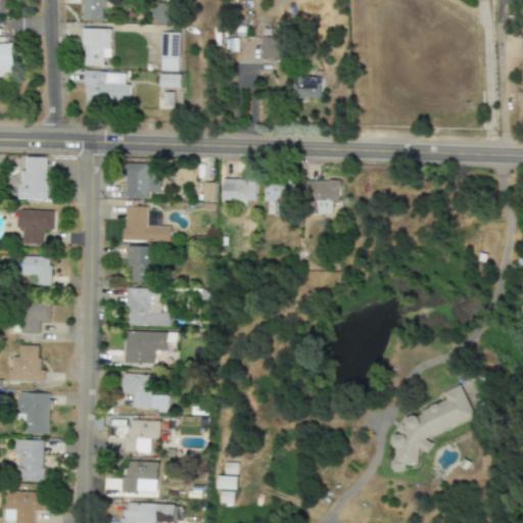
[(80,0),(81,20),(103,20),(103,0),(80,0)]
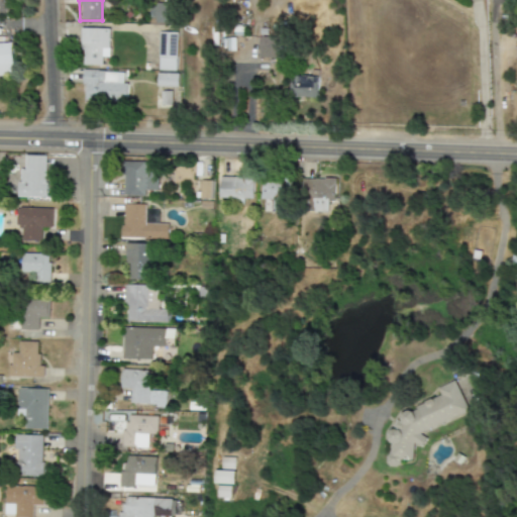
[(176,24),(176,4),(151,4),(151,24),(176,24)]
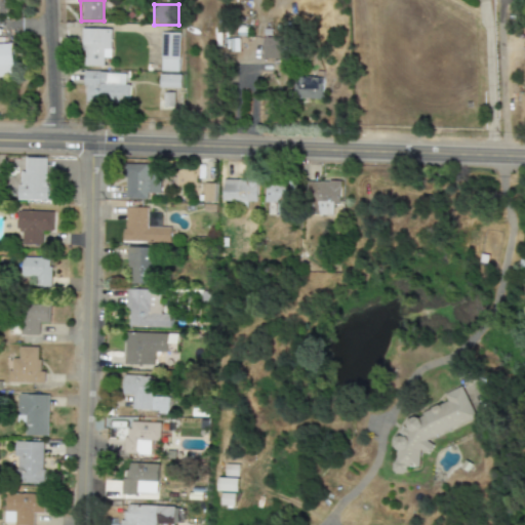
[(111,58),(111,30),(82,29),(82,67),(104,67),(104,58),(111,58)]
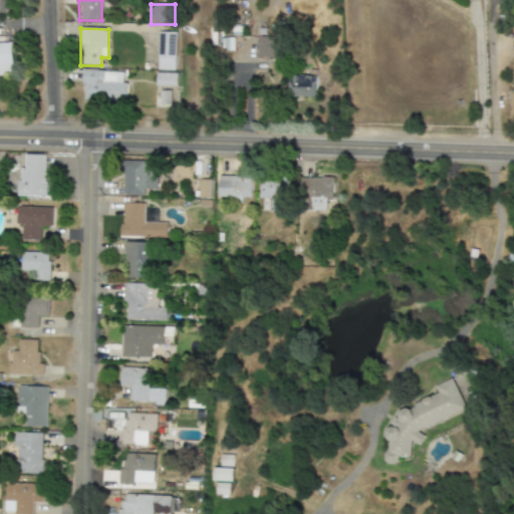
[(175,70),(176,32),(159,32),(158,70),(175,70)]
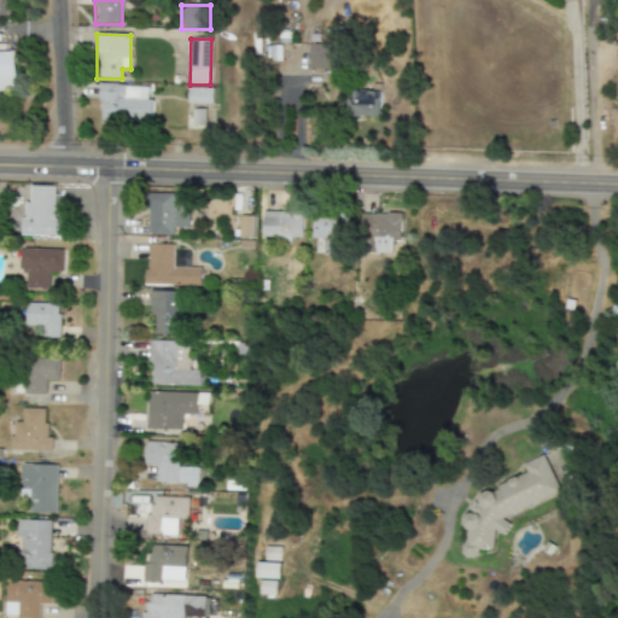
[(330,45),(309,45),(309,70),(330,70),(330,45)]
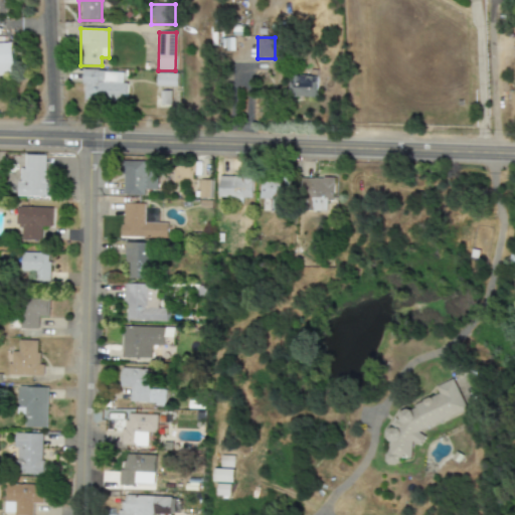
[(0,75),(11,75),(10,43),(0,43),(0,75)]
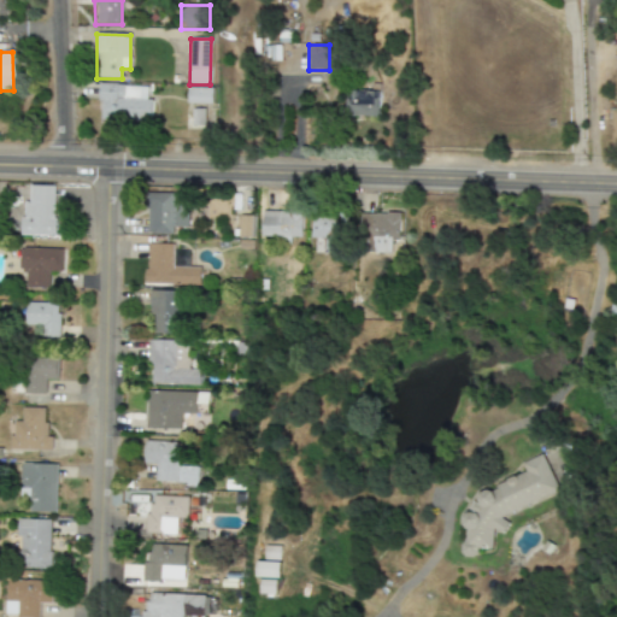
[(150,84),(99,87),(100,122),(151,119),(150,84)]
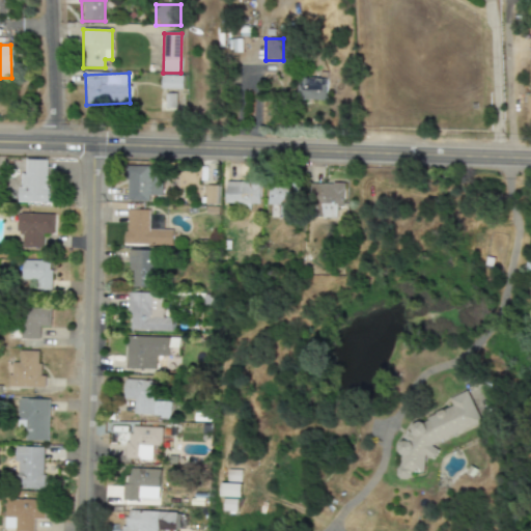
[(183,89),(183,76),(161,76),(161,89),(183,89)]
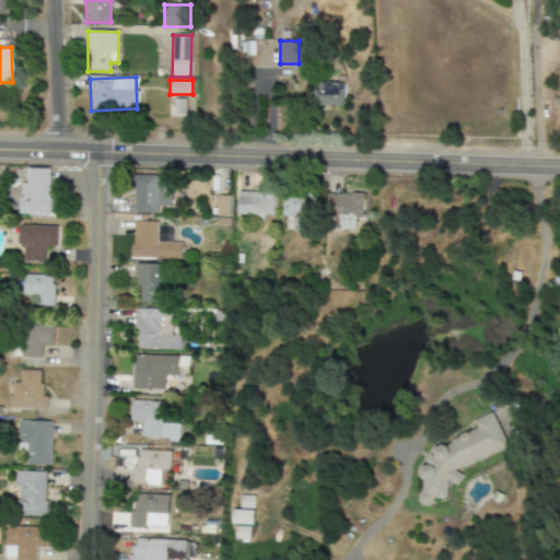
[(343,107),(343,82),(315,81),(315,106),(343,107)]
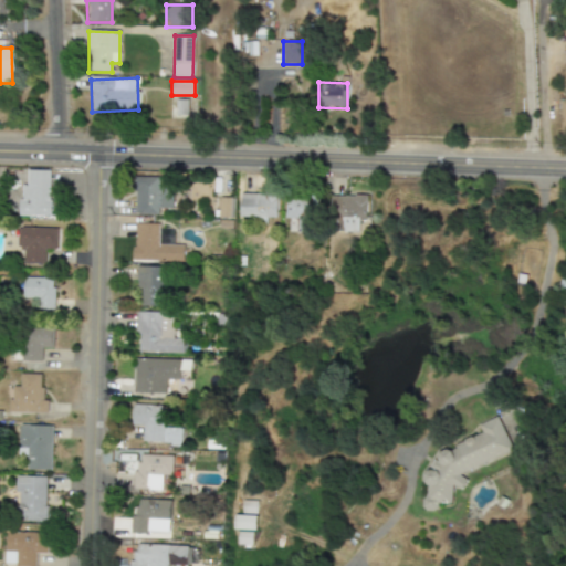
[(20,216),(50,217),(50,171),(27,170),(27,184),(20,184),(20,216)]
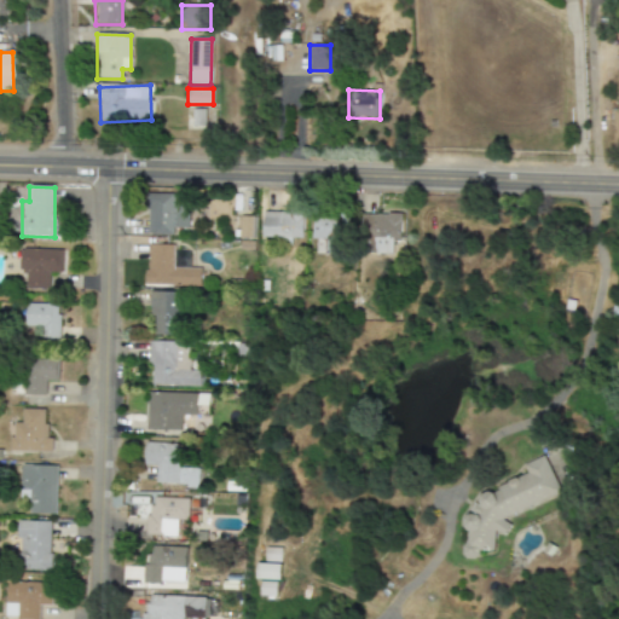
[(174,195),(149,195),(150,235),(174,233),(174,229),(189,229),(187,203),(174,204),(174,195)]
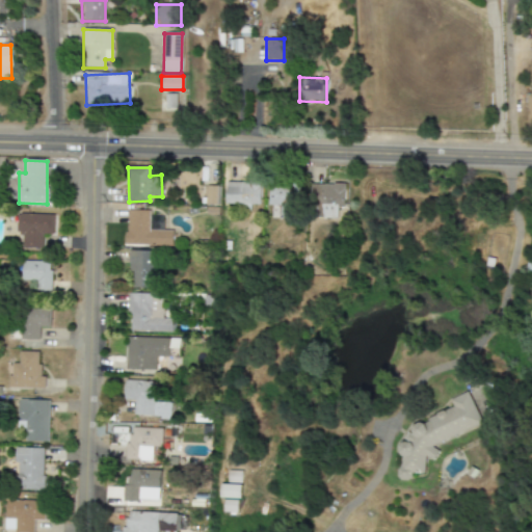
[(259,205),(259,183),(224,183),(224,205),(259,205)]
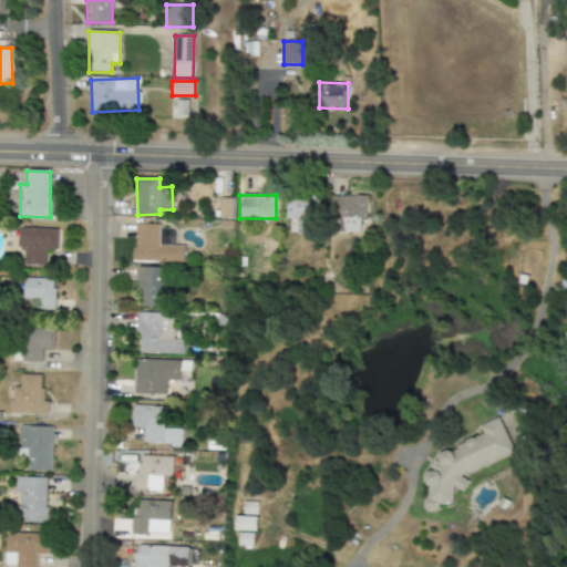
[(367,196),(333,195),(332,233),(366,234),(367,196)]
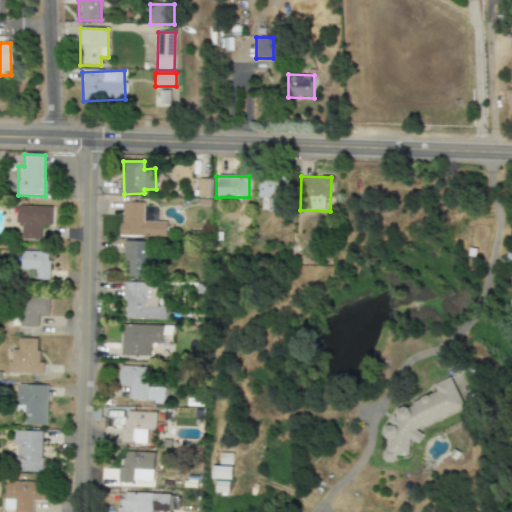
[(208,197),(208,179),(197,179),(196,197),(208,197)]
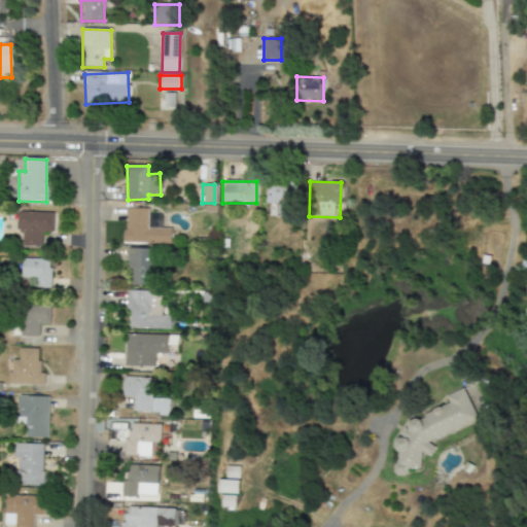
[(265,204),(276,204),(276,215),(293,215),(294,185),(265,184),(265,204)]
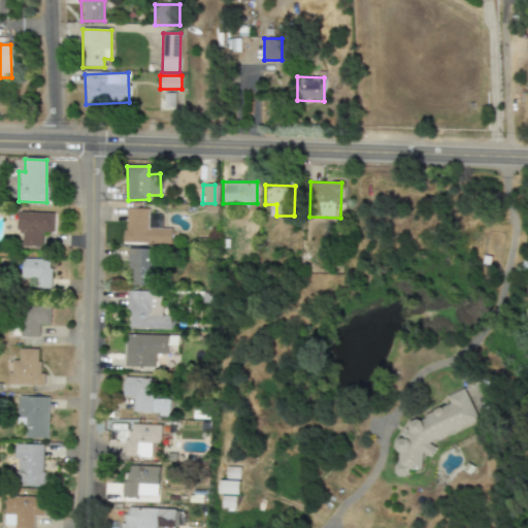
[(171,229),(147,229),(149,209),(125,209),(125,243),(170,244),(171,229)]
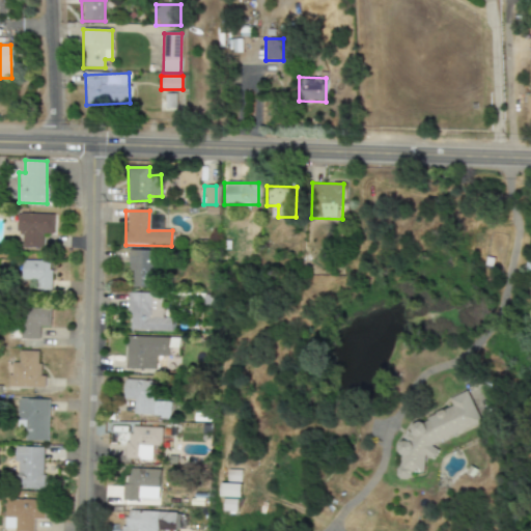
[(18,214),(17,232),(22,232),(21,248),(42,249),(42,234),(53,234),(54,216),(18,214)]
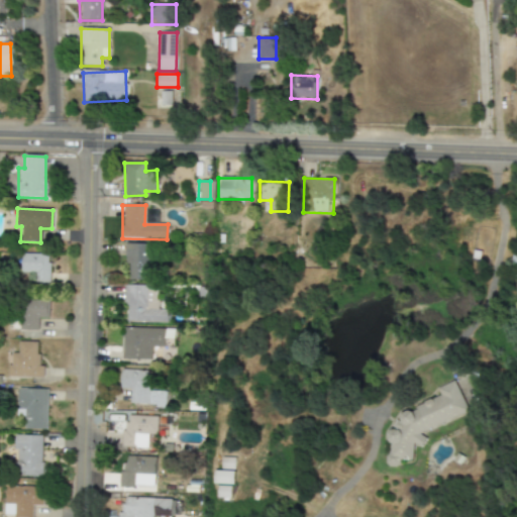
[(146,280),(147,244),(126,243),(124,280),(146,280)]
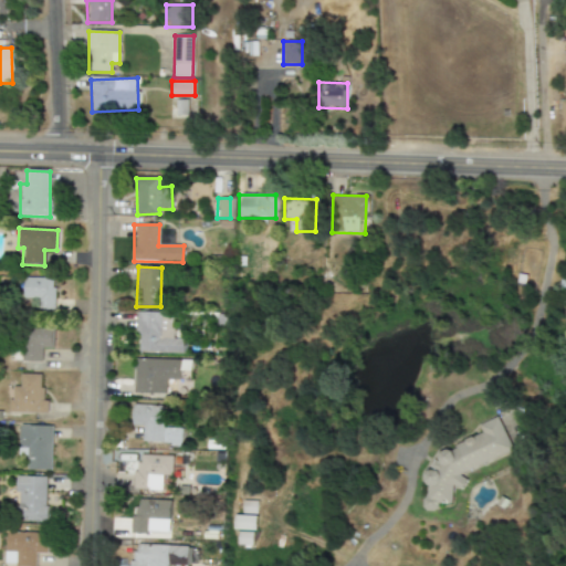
[(22,299),(39,299),(39,312),(53,312),(53,279),(22,278),(22,299)]
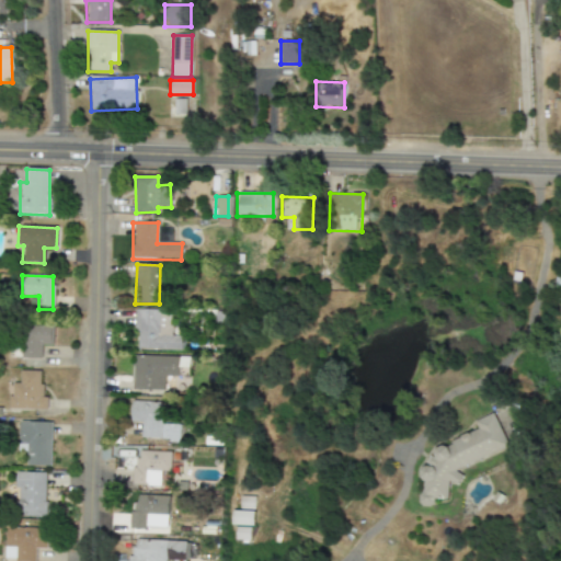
[(183,351),(184,336),(169,335),(169,310),(134,310),(133,331),(137,331),(137,350),(183,351)]
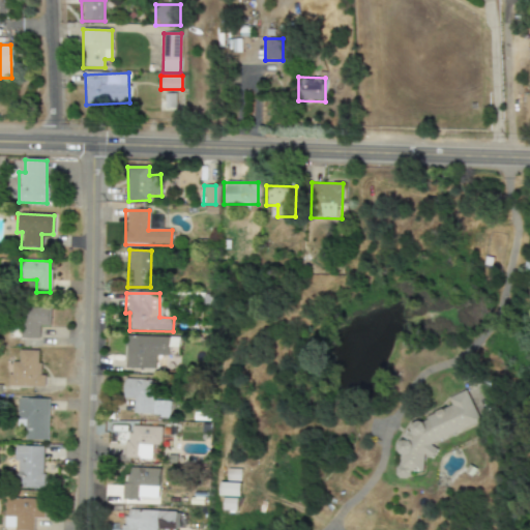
[(38,326),(50,326),(49,307),(22,308),(24,337),(38,337),(38,326)]
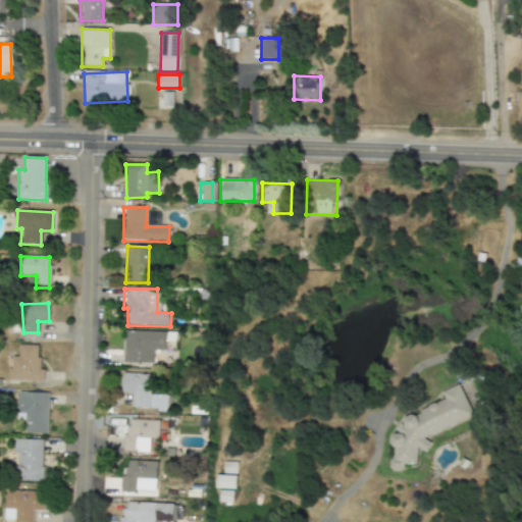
[(175,351),(175,332),(122,331),(121,363),(152,363),(152,351),(175,351)]
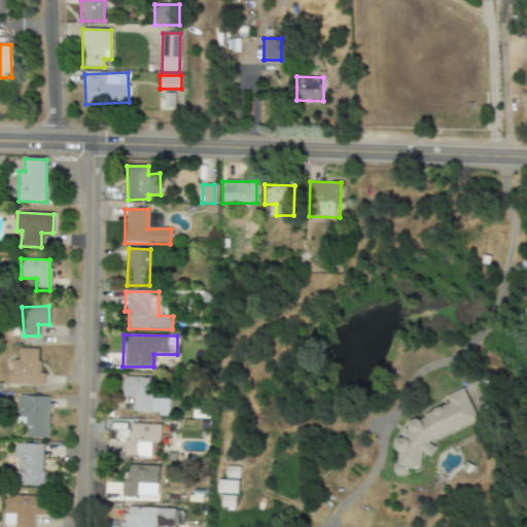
[(9,384),(41,385),(41,349),(19,349),(19,360),(9,360),(9,384)]
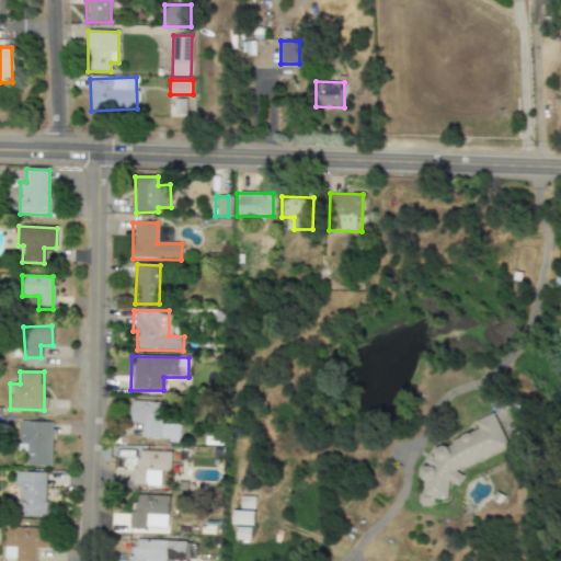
[(140,439),(179,441),(179,425),(160,424),(161,402),(132,401),(130,422),(140,422),(140,439)]
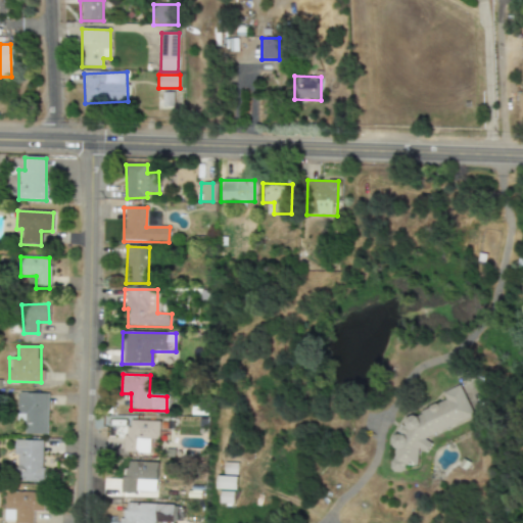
[(474,417),(460,385),(442,392),(446,400),(402,420),(407,428),(388,436),(397,458),(388,461),(393,473),(422,461),(418,453),(430,447),(426,437),(474,417)]
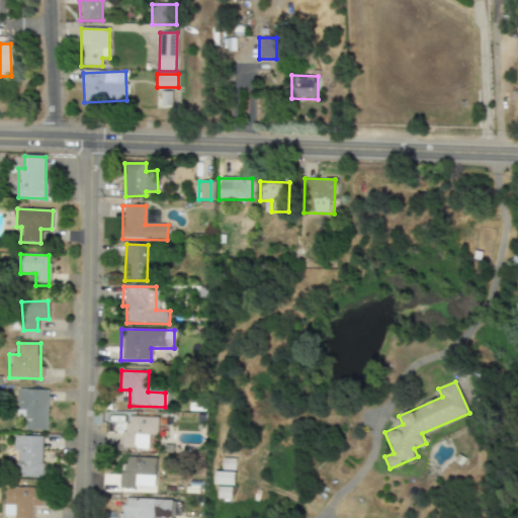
[(25,430),(48,430),(48,390),(18,390),(17,417),(25,417),(25,430)]
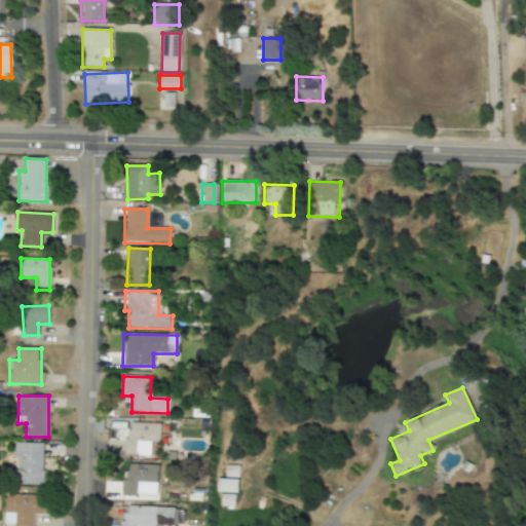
[(159,443),(159,424),(125,423),(124,455),(149,456),(150,442),(159,443)]
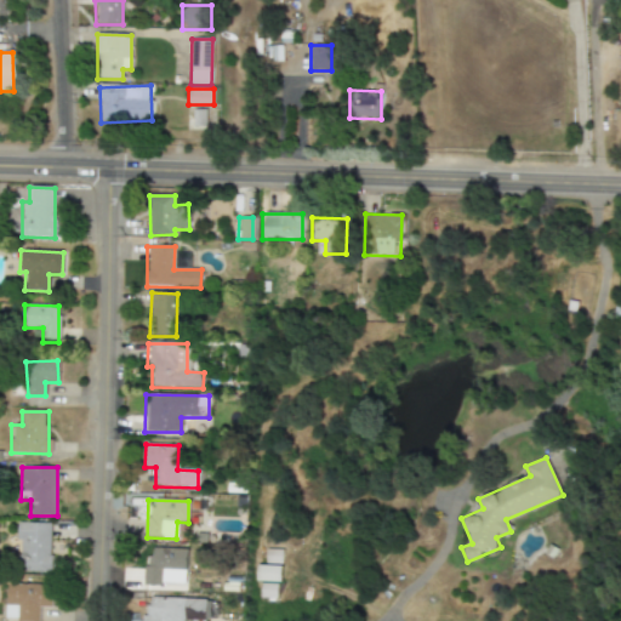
[(50,573),(51,524),(20,523),(18,573),(50,573)]
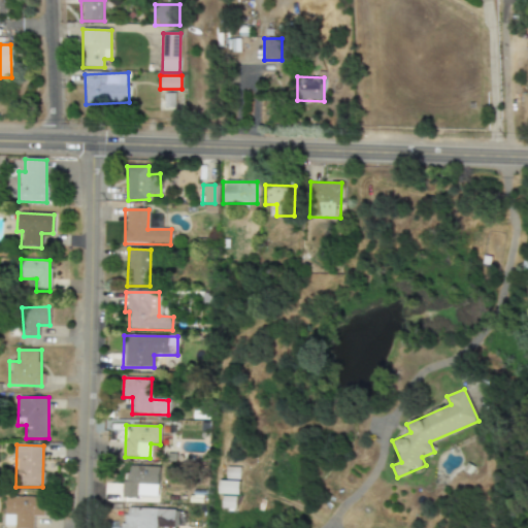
[(121,498),(137,498),(137,485),(158,486),(158,467),(122,466),(121,498)]
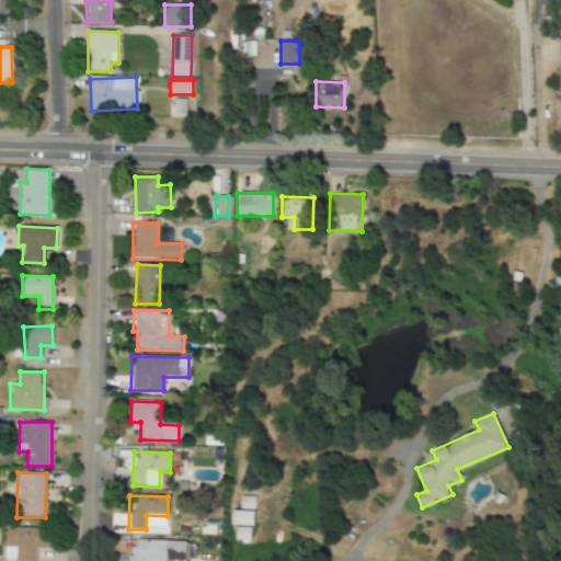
[(253,526),(254,512),(232,511),(232,525),(253,526)]
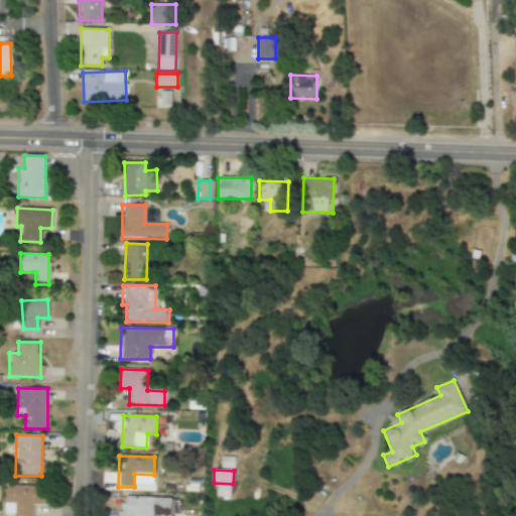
[(4,486),(4,513),(13,513),(13,515),(31,515),(32,505),(42,505),(43,487),(4,486)]
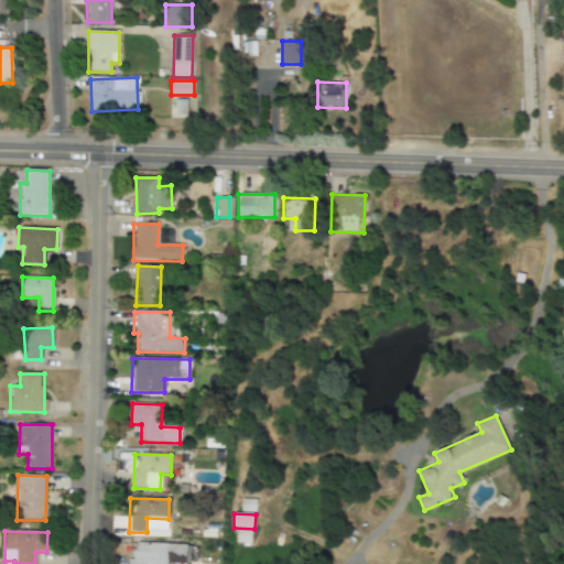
[(165,563),(166,563),(192,563),(192,544),(130,543),(129,563),(165,563)]
